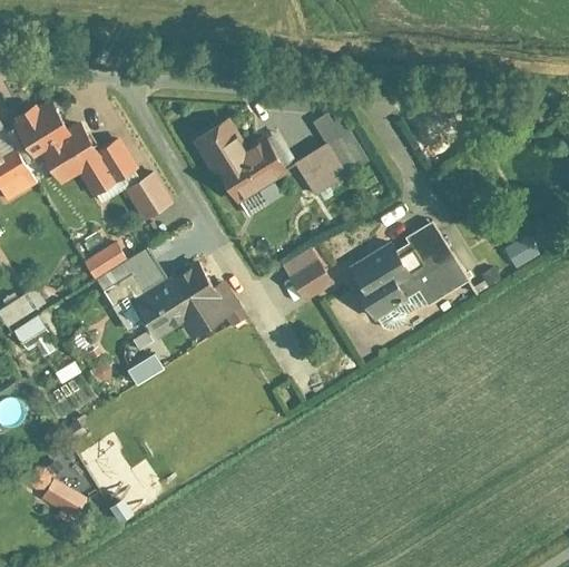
[(61,184),(79,172),(96,197),(138,169),(115,135),(95,147),(81,126),(70,133),(51,100),(12,124),(33,162),(43,156),(61,184)]
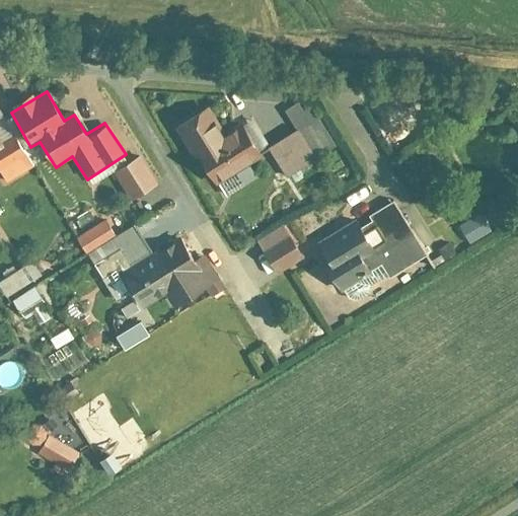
[(297,134),(268,152),(287,181),(318,162),(315,157),(335,145),(311,108),(304,113),(299,103),(284,113),(297,134)]
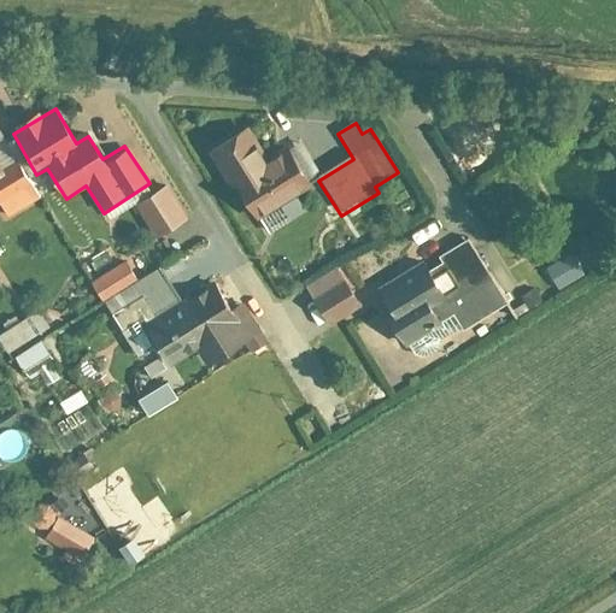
[(258,220),(259,219),(269,235),(306,212),(297,196),(312,187),(289,149),(268,163),(246,128),(207,152),(238,200),(244,198),(258,220)]
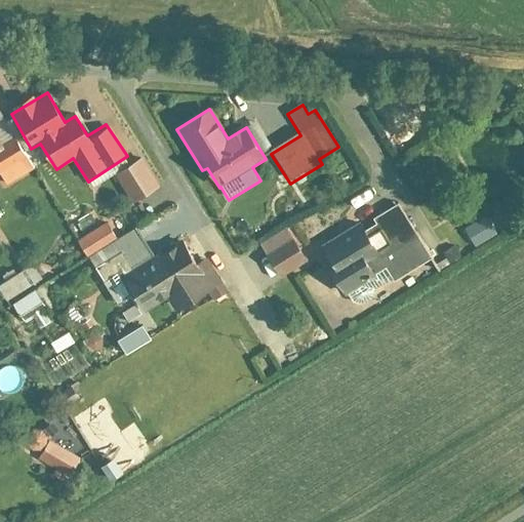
[(0,186),(3,191),(34,170),(16,146),(0,156),(0,186)]
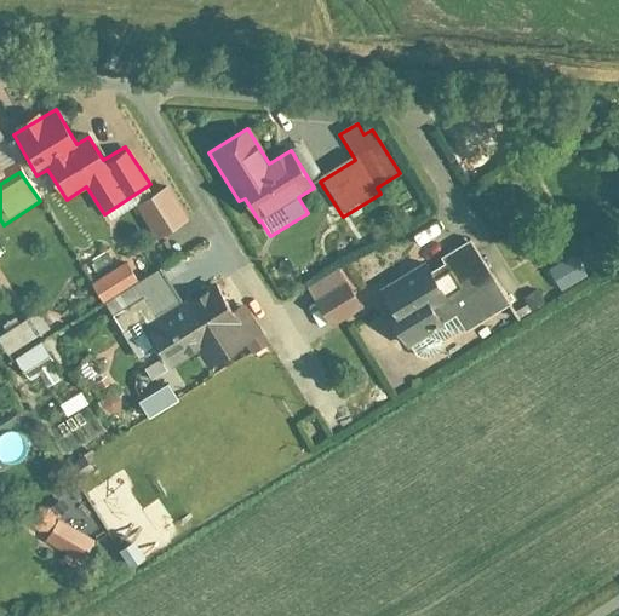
[(170,185),(137,206),(159,240),(191,219),(170,185)]
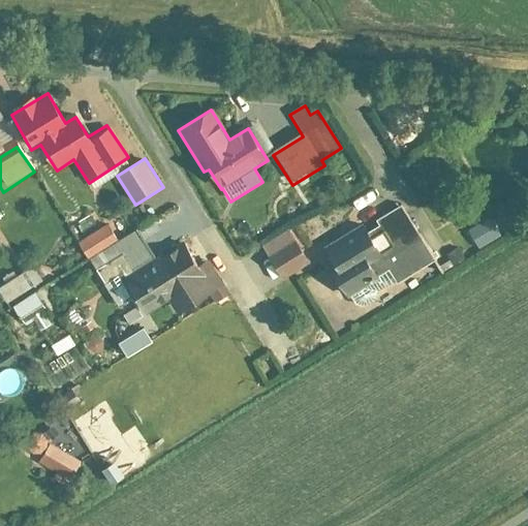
[(521,206),(496,206),(496,229),(521,229),(521,206)]
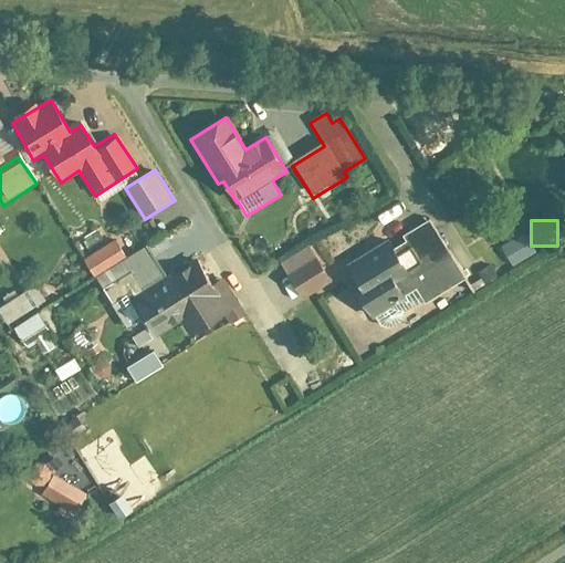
[(388,240),(348,266),(364,291),(359,294),(373,318),(404,299),(411,313),(464,281),(428,222),(391,244),(388,240)]
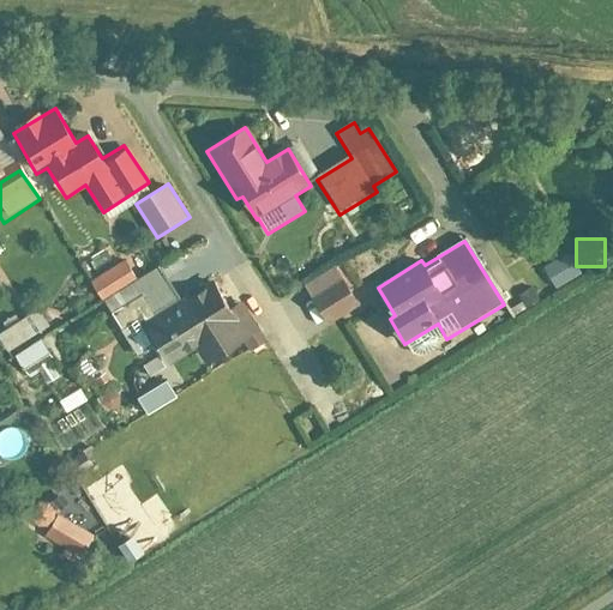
[(90,282),(101,299),(102,297),(136,277),(126,260),(90,282)]
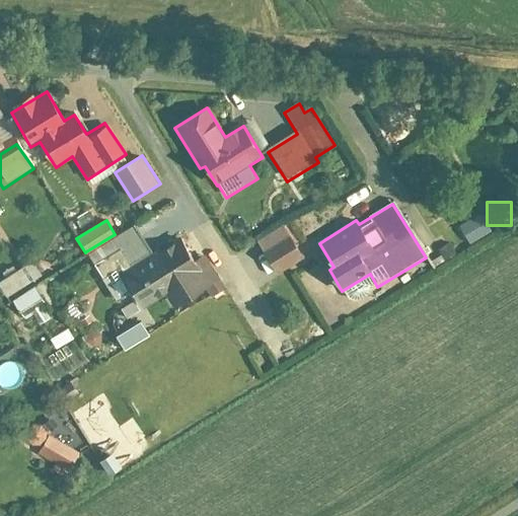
[(86,251),(103,280),(122,269),(151,250),(134,223),(115,234),(86,251)]
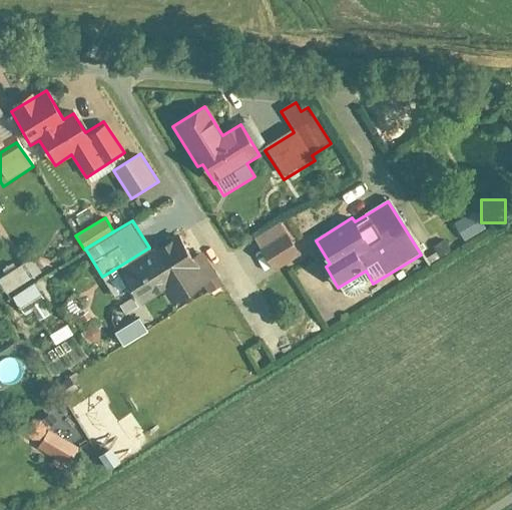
[(254,236),(277,274),(301,259),(280,222),(254,236)]
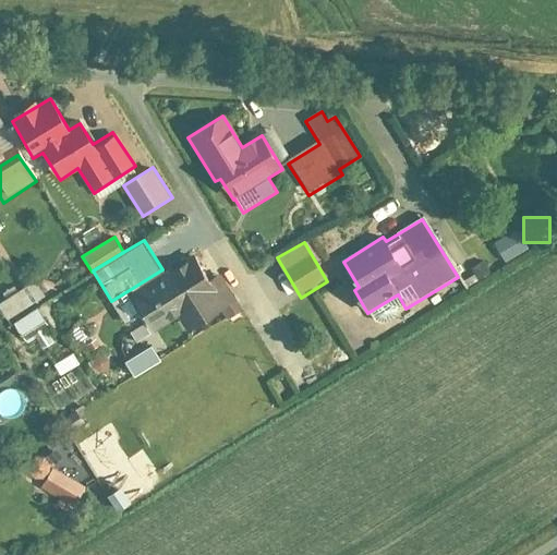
[(177,320),(185,334),(226,309),(191,252),(162,269),(131,289),(156,332),(177,320)]
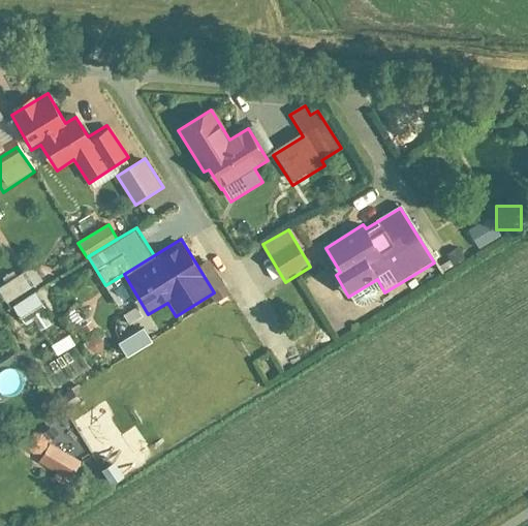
[(457,249),(445,256),(454,269),(465,260),(457,249)]
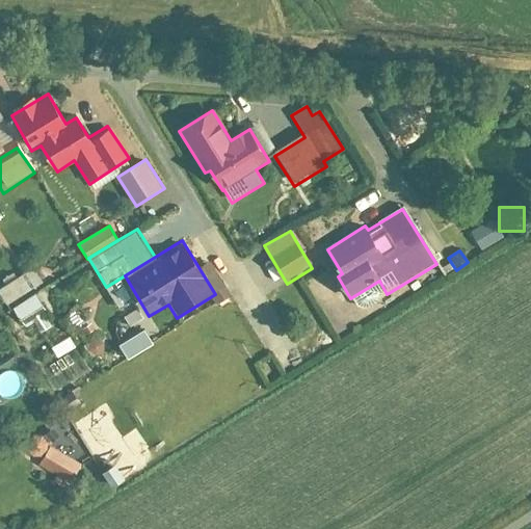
[(0,297),(7,309),(44,285),(32,268),(0,289),(0,297)]
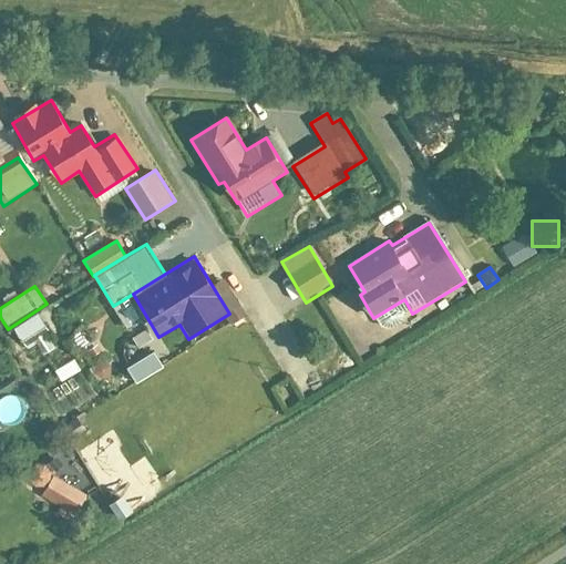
[(131,373),(139,386),(157,372),(148,360),(131,373)]
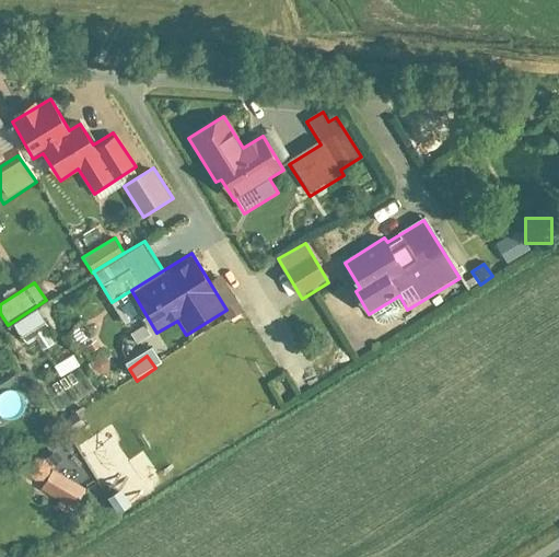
[(65,424),(71,436),(83,429),(77,416),(65,424)]
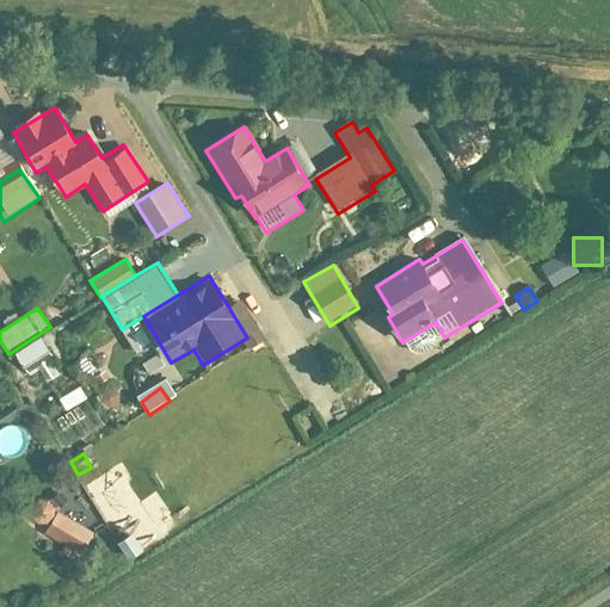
[(55,515),(44,537),(81,555),(92,533),(55,515)]
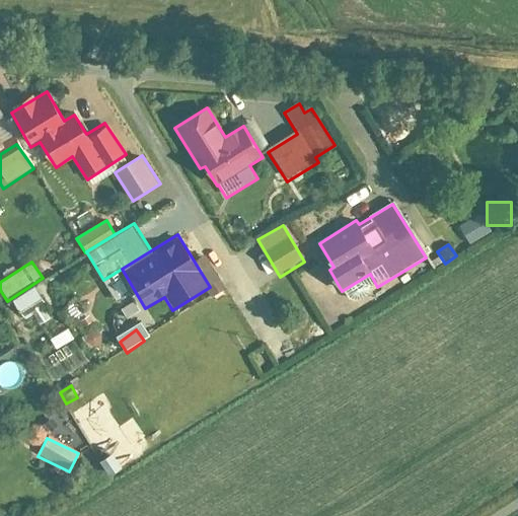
[(114,453),(98,463),(107,477),(124,468),(114,453)]
